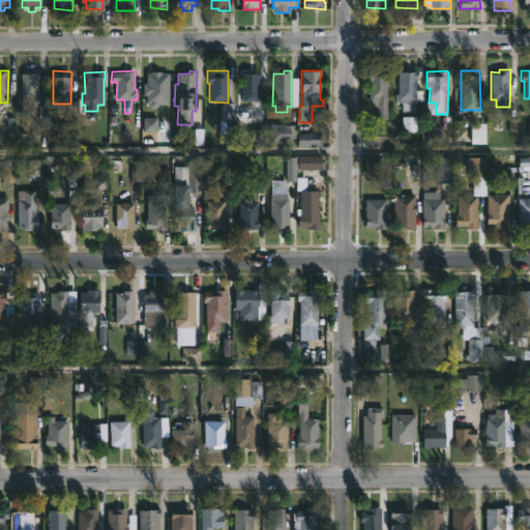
[(391,71),(391,110),(386,110),(386,119),(377,120),(377,105),(370,104),(370,100),(364,100),(363,82),(367,82),(367,71),(391,71)]
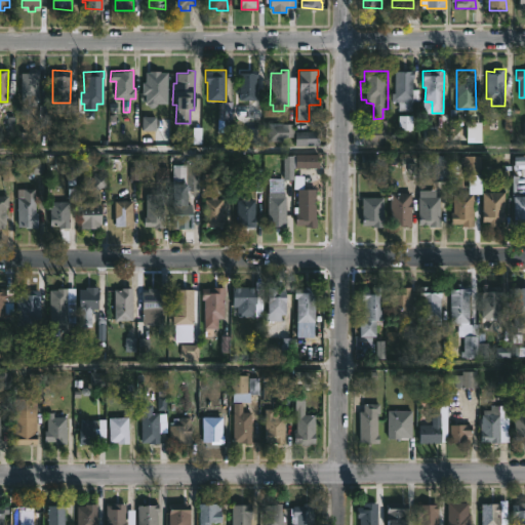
[(413,71),(413,111),(398,111),(398,102),(392,102),(392,93),(394,93),(395,71),(413,71)]
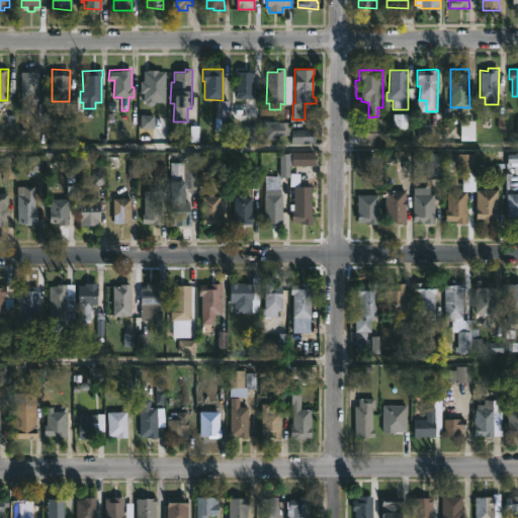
[(37,77),(37,102),(35,102),(35,104),(29,104),(29,102),(27,102),(27,98),(19,98),(19,71),(39,72),(38,77),(37,77)]
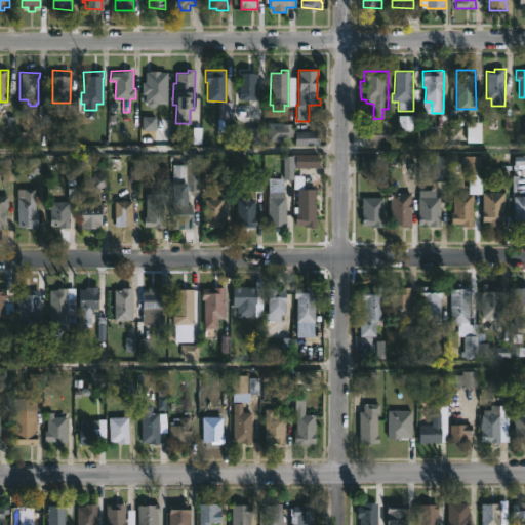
[(248,99),(240,99),(240,72),(258,72),(258,77),(256,77),(256,99),(248,99)]
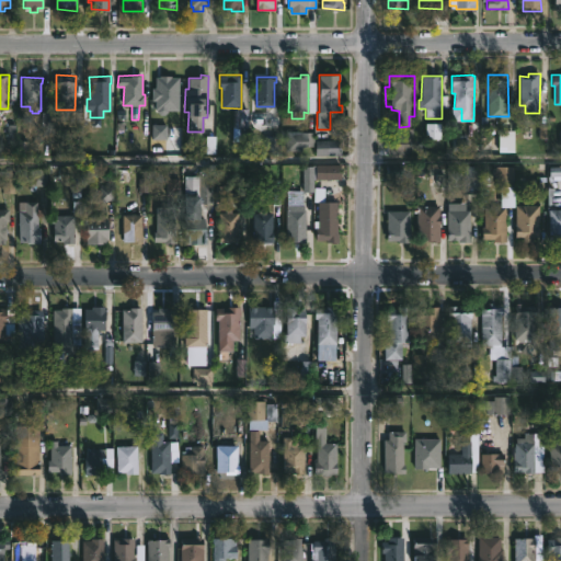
[(248,109),(248,141),(232,141),(235,109),(248,109)]
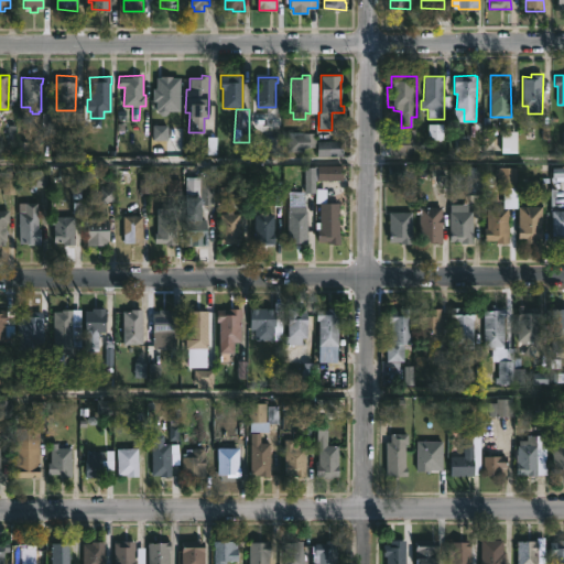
[(308,152),(289,151),(289,132),(315,132),(315,147),(308,147),(308,152)]
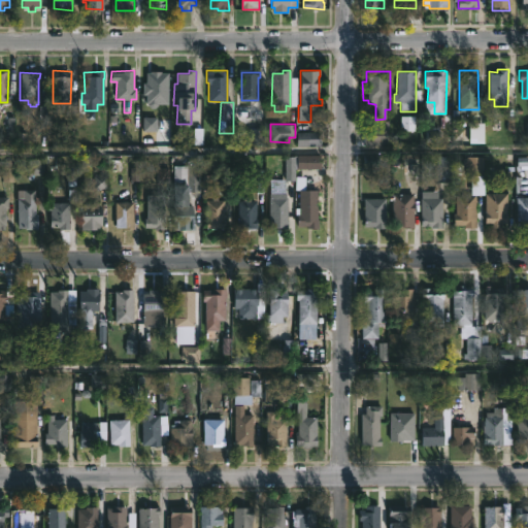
[(321,146),(297,146),(297,132),(321,132),(321,146)]
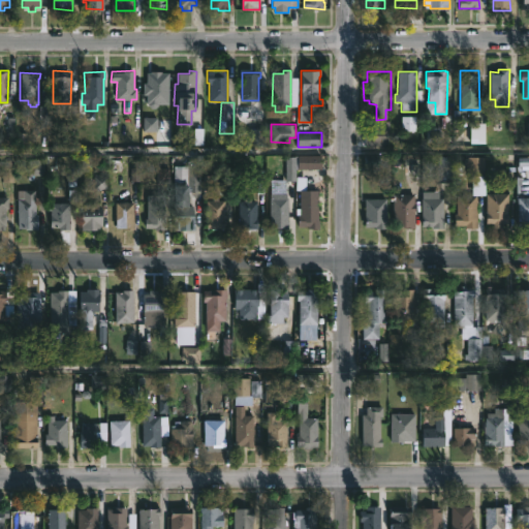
[(367,156),(367,177),(380,177),(380,156),(367,156)]
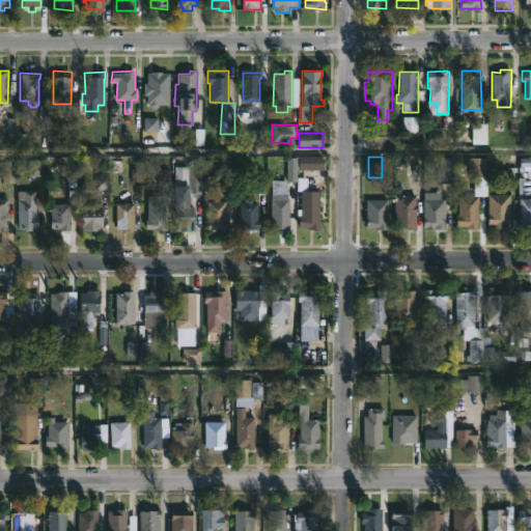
[(446,184),(440,184),(441,157),(454,157),(454,184),(446,184)]
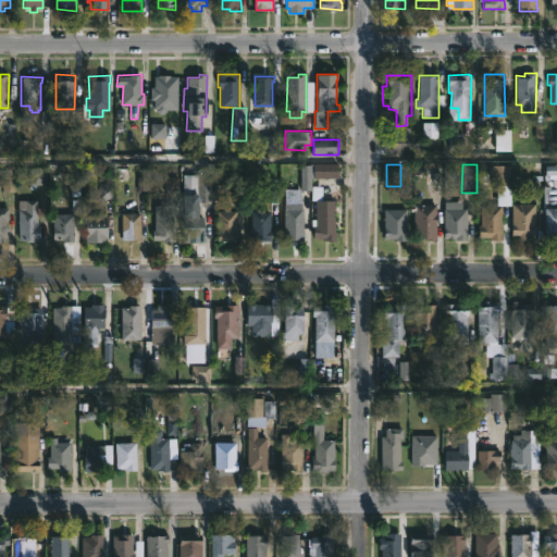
[(302,190),(312,190),(312,180),(338,180),(338,166),(302,166),(302,190)]
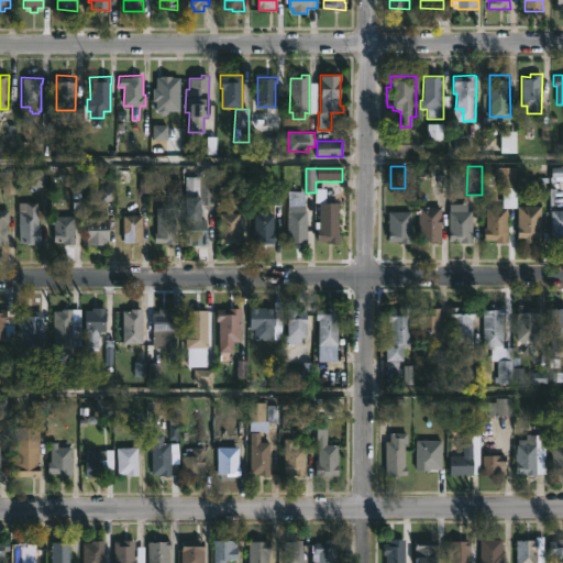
[(499,188),(516,188),(516,169),(499,169),(499,188)]
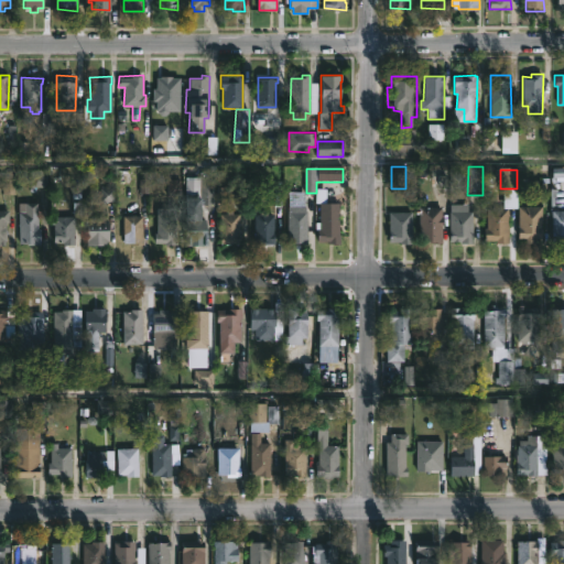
[(214,205),(199,205),(199,176),(215,176),(214,205)]
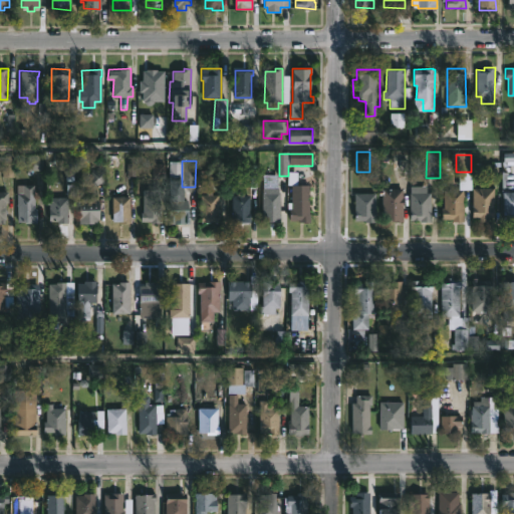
[(297,182),(297,185),(309,185),(308,214),(310,214),(310,222),(298,222),(298,220),(289,219),(289,209),(291,209),(291,185),(287,185),(287,172),(297,172),(297,182)]
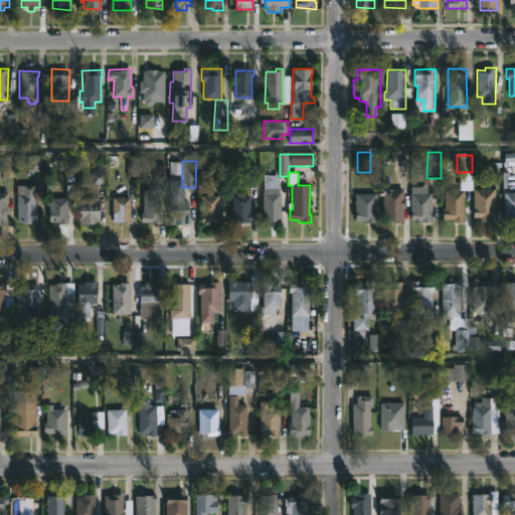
[(279,175),(278,188),(281,188),(280,222),(262,221),(264,175),(279,175)]
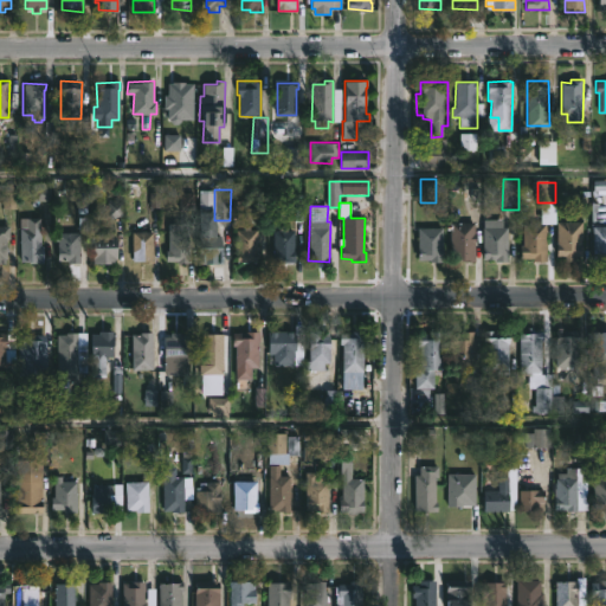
[(39,262),(20,262),(20,229),(26,229),(26,218),(40,218),(40,245),(43,245),(43,262),(39,262)]
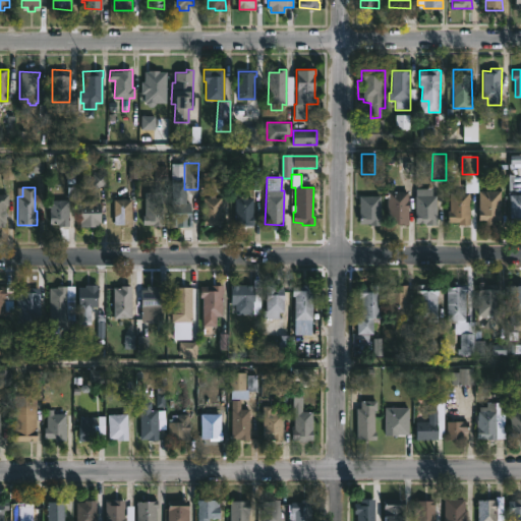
[(432,188),(432,195),(438,195),(438,225),(415,223),(415,188),(432,188)]
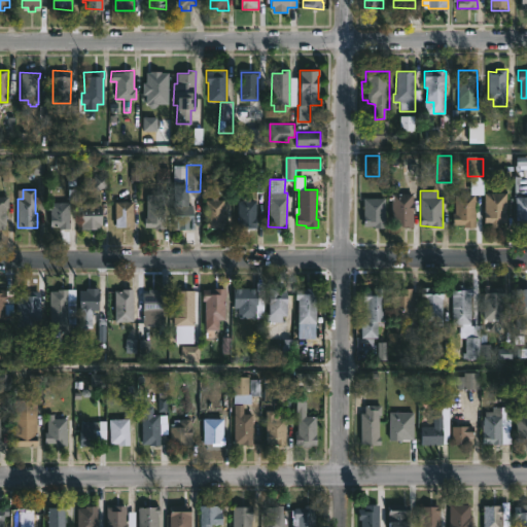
[(413,194),(413,227),(392,225),(392,192),(413,194)]
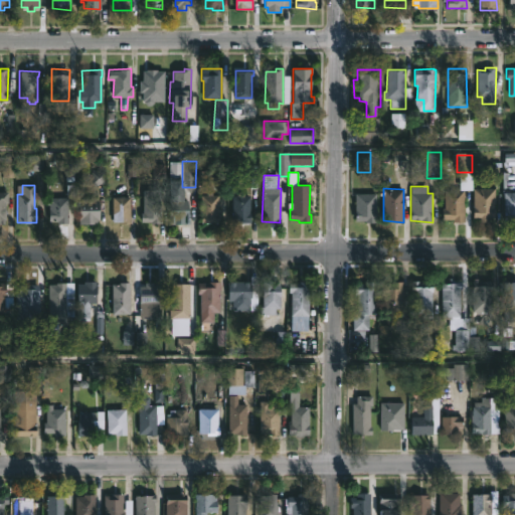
[(457,188),(457,190),(466,190),(465,221),(443,219),(444,208),(446,208),(446,190),(450,190),(450,188),(457,188)]
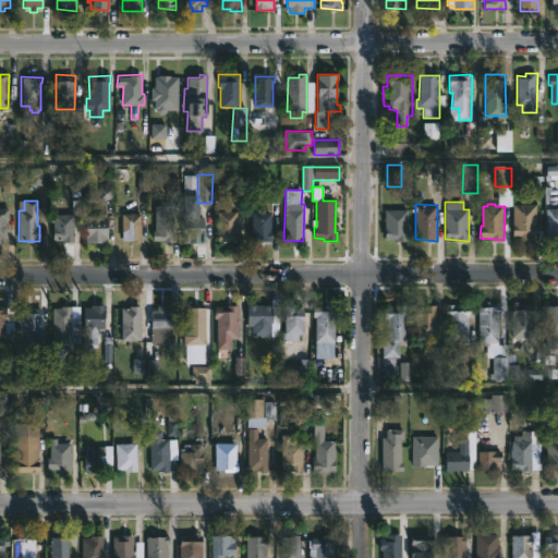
[(530,235),(530,240),(521,240),(521,235),(513,235),(513,204),(537,204),(537,235),(530,235)]
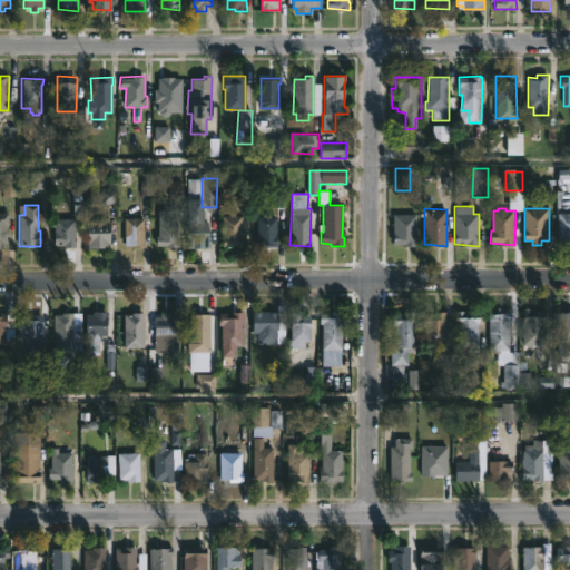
[(178,212),(177,247),(156,246),(156,236),(158,236),(158,210),(178,212)]
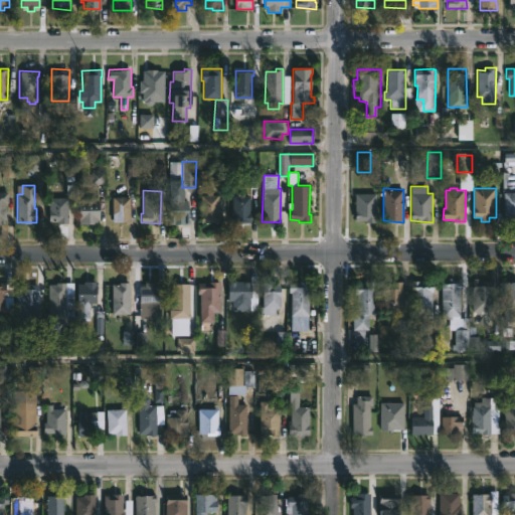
[(510,190),(510,192),(514,192),(514,221),(505,221),(505,192),(506,190),(510,190)]
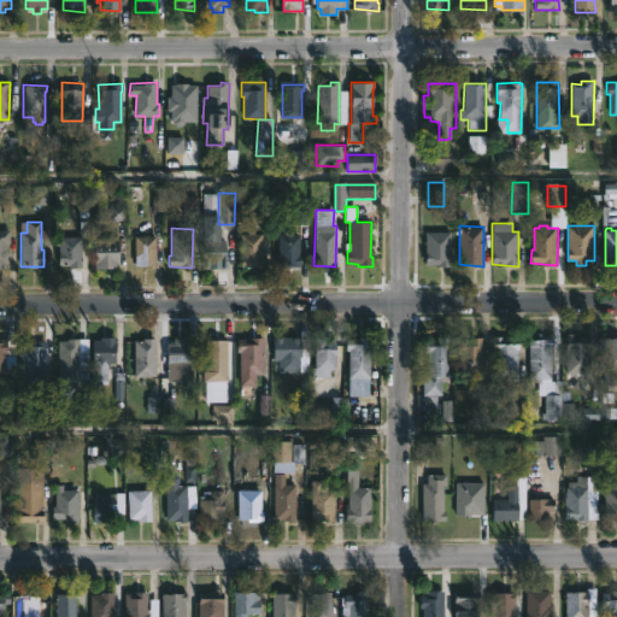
[(9,244),(7,263),(4,263),(4,269),(0,269),(0,229),(11,230),(10,244),(9,244)]
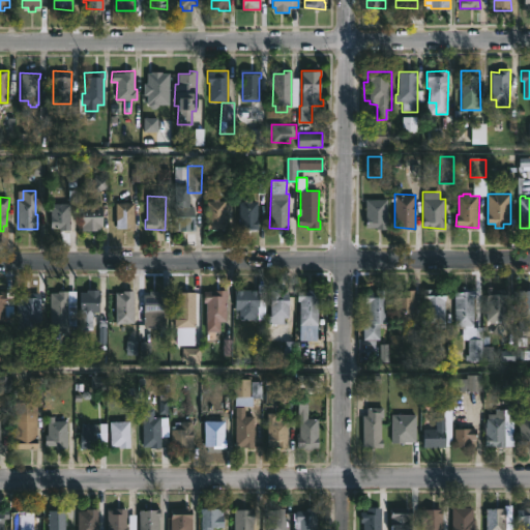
[(218,198),(218,200),(225,200),(226,228),(207,229),(207,201),(213,201),(213,198),(218,198)]
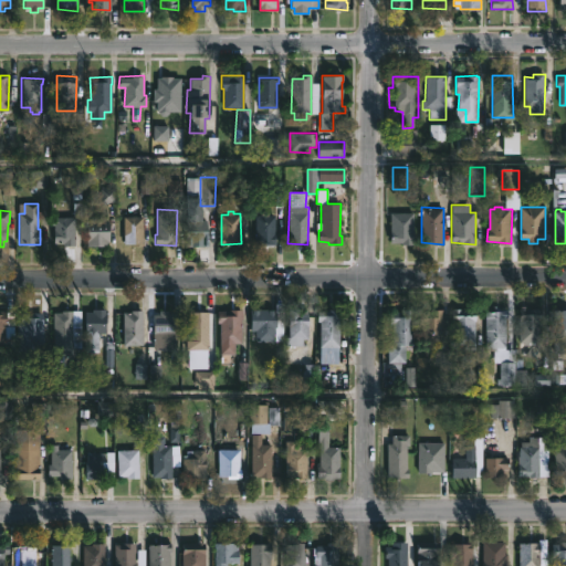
[(413,212),(413,245),(402,245),(402,242),(390,242),(390,212),(413,212)]
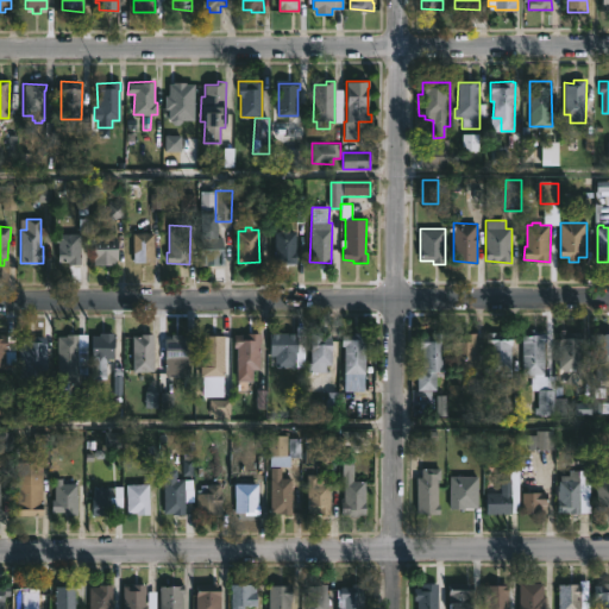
[(295,264),(275,264),(275,231),(295,231),(295,264)]
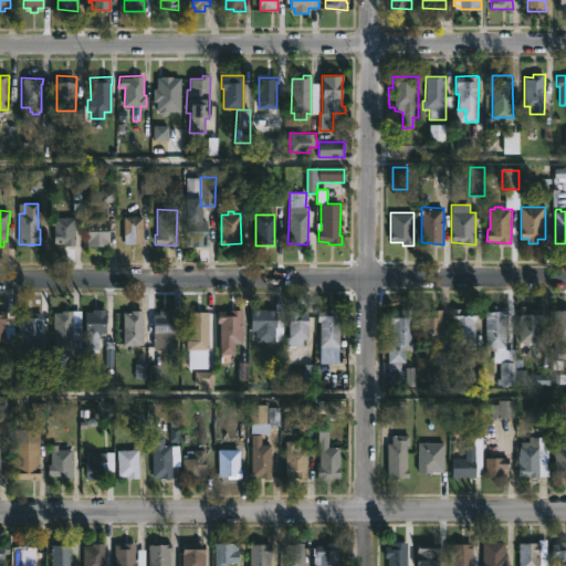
[(74,217),(74,245),(62,245),(62,243),(53,243),(53,224),(51,224),(51,217),(74,217)]
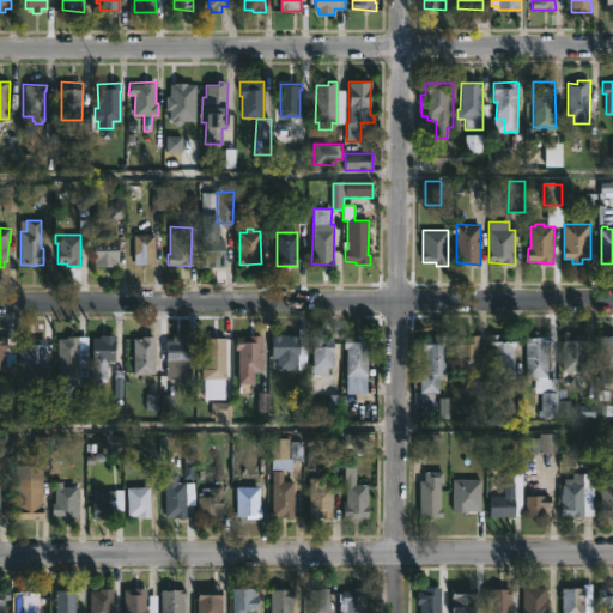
[(155,235),(155,266),(133,263),(133,235),(155,235)]
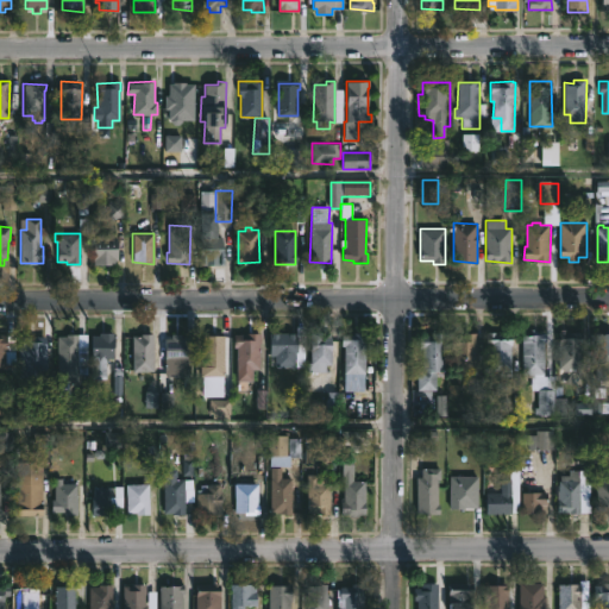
[(106,236),(106,238),(117,238),(115,265),(93,264),(93,243),(90,243),(90,238),(106,236)]
